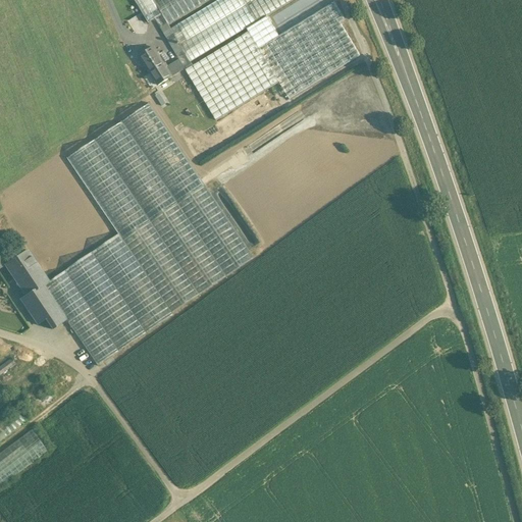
[(134,0),(149,23),(155,19),(163,34),(170,29),(168,25),(153,0),(134,0)]
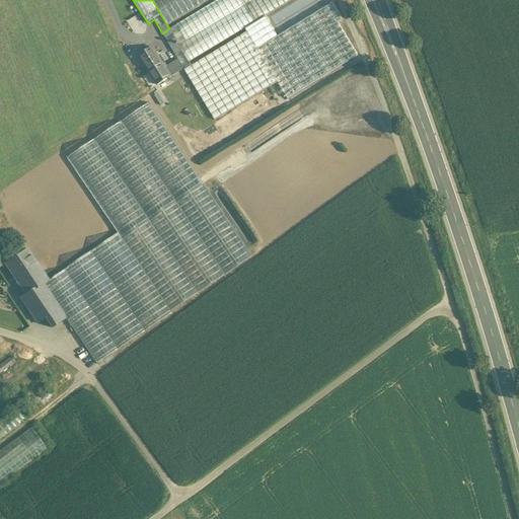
[(152,0),(167,25),(209,0),(152,0)]
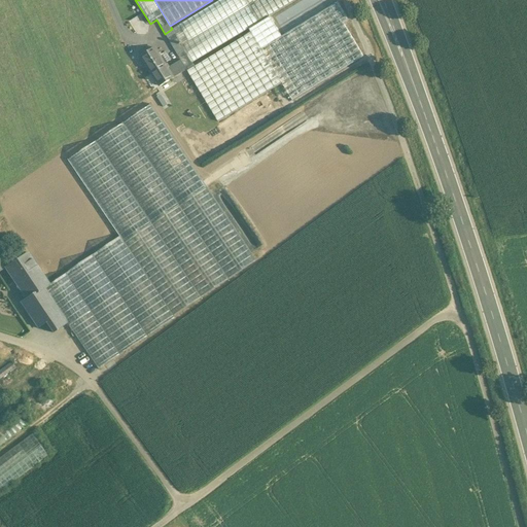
[(245,0),(219,0),(172,29),(181,45),(248,5),(245,0)]
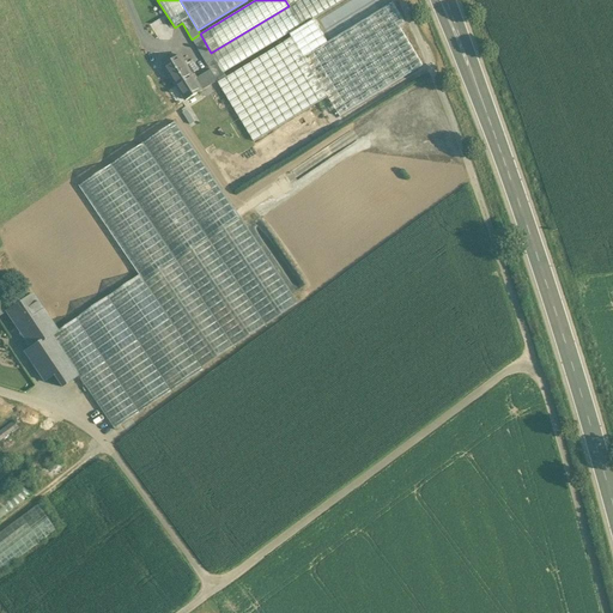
[(285,0),(289,6),(290,8),(301,26),(313,19),(345,0),(285,0)]
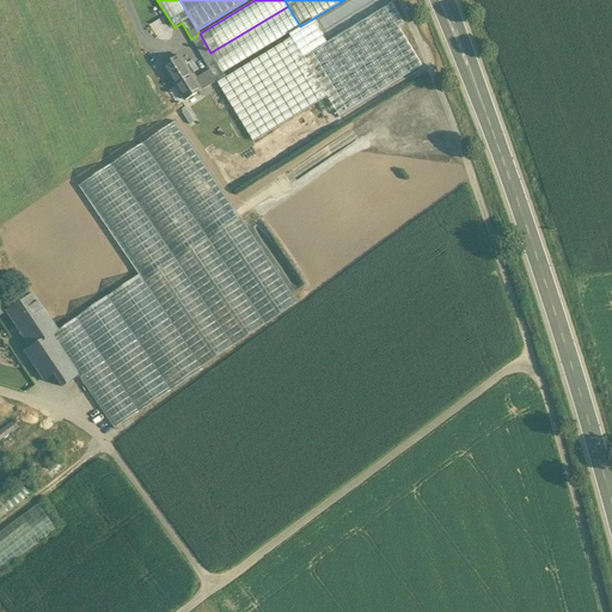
[(292,37),(226,78),(225,75),(219,80),(219,81),(218,83),(254,141),(328,97),(340,116),(422,66),(398,26),(404,24),(391,4),(326,43),(312,19),(300,26),(289,34),(292,37)]
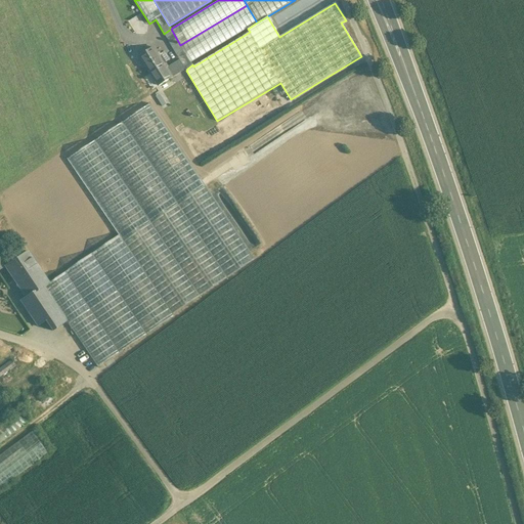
[(248,7),(182,47),(191,62),(248,29),(257,23),(248,7)]
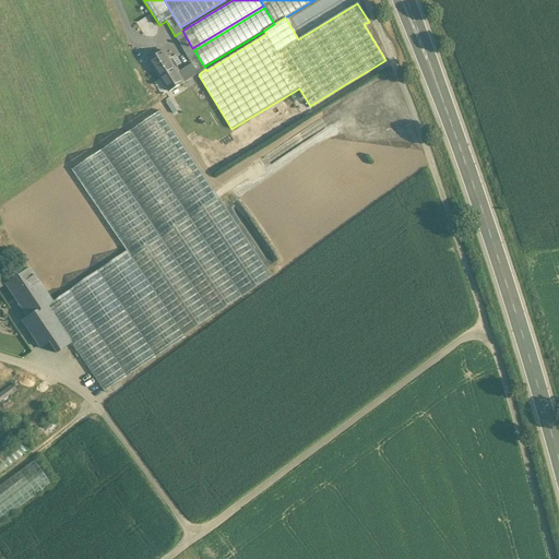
[(192,48),(182,31),(175,36),(192,64),(198,74),(200,73),(205,69),(204,67),(194,50),(192,48)]
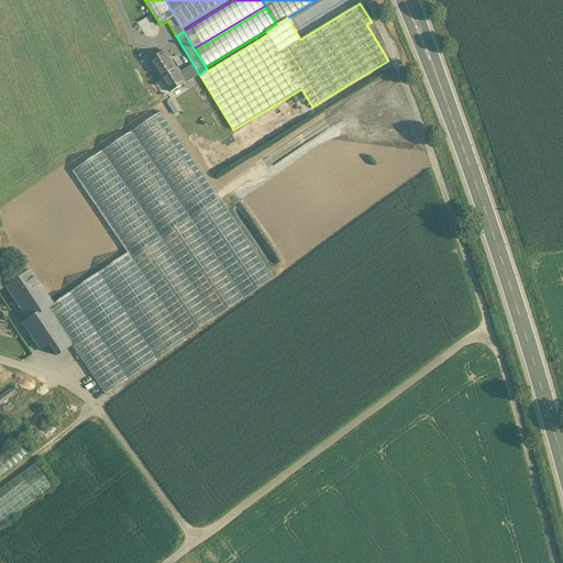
[(177,70),(165,52),(151,61),(163,79),(177,70)]
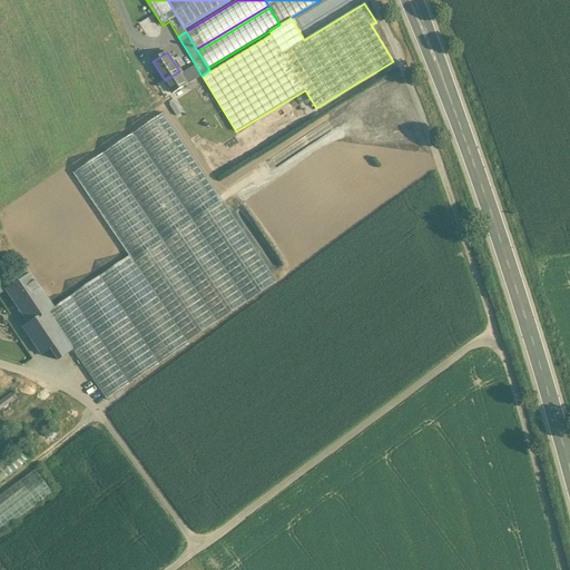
[(196,66),(182,75),(188,85),(202,76),(196,66)]
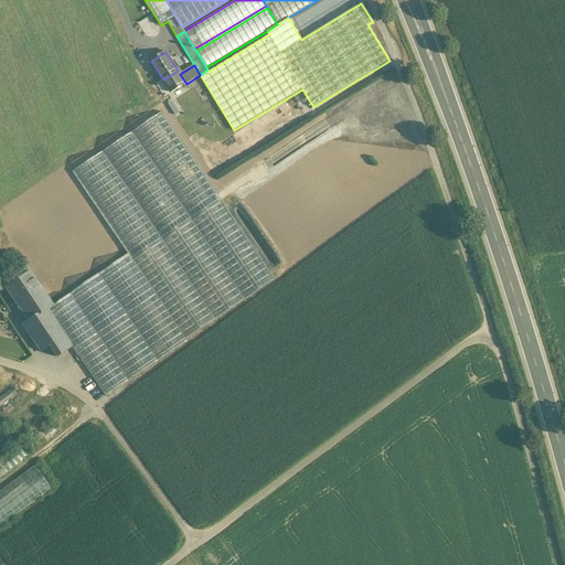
[(178,71),(163,80),(172,93),(187,84),(180,74),(178,70),(178,71)]
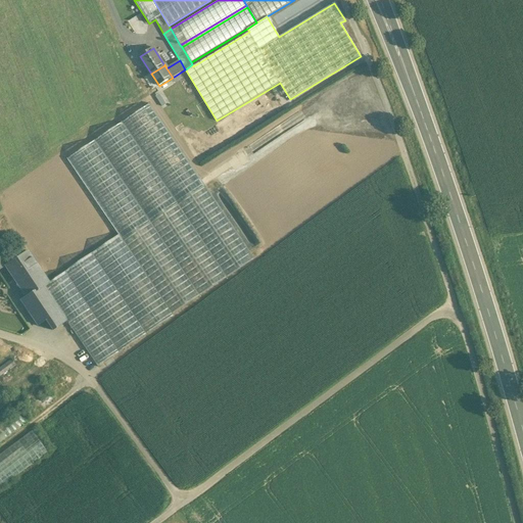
[(150,104),(67,158),(120,235),(124,241),(205,186),(150,104)]
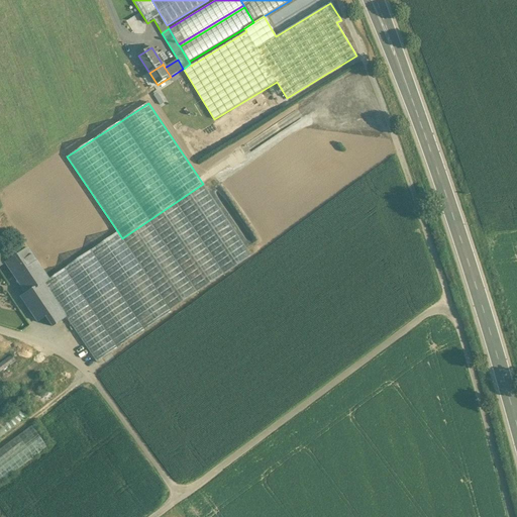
[(47,279),(42,283),(66,317),(68,320),(143,269),(171,310),(252,255),(203,184),(122,238),(118,232),(47,279)]
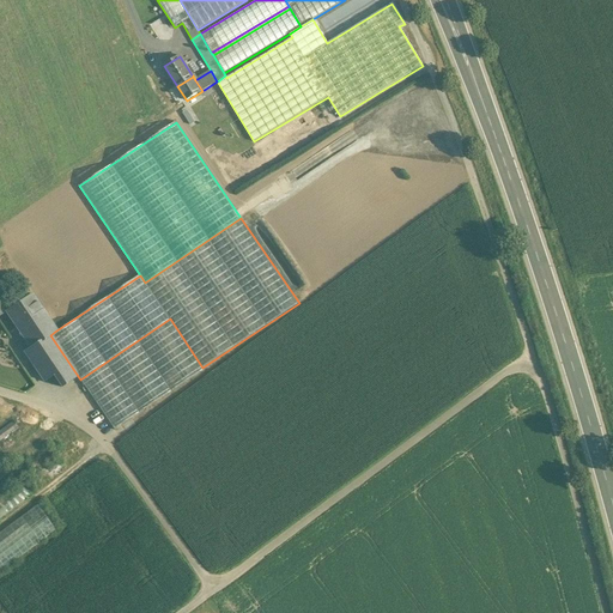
[(0,290),(0,315),(6,311),(12,308),(0,290)]
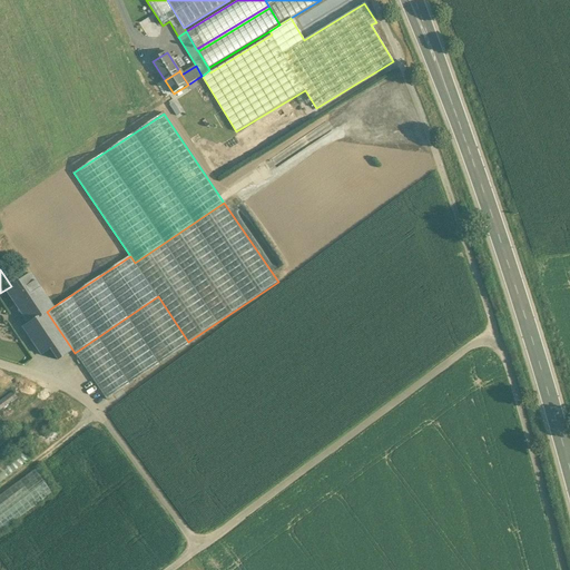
[(11,286),(6,290),(17,306),(41,291),(30,274),(11,286)]
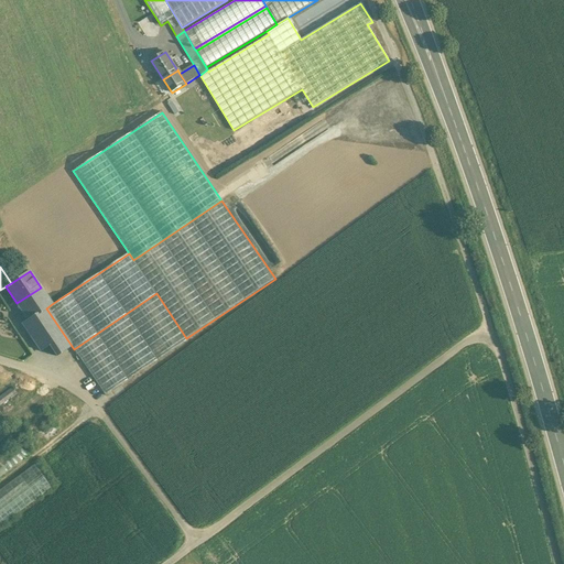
[(41,288),(17,303),(28,320),(29,321),(46,308),(52,304),(41,288)]
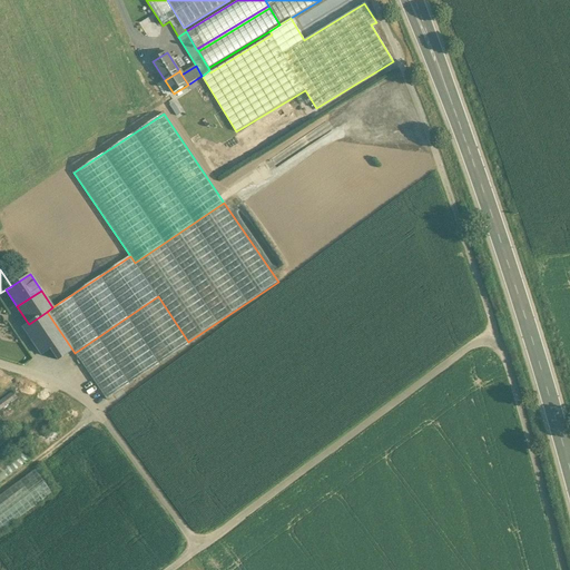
[(158,296),(75,353),(107,400),(190,344),(188,342),(158,296)]
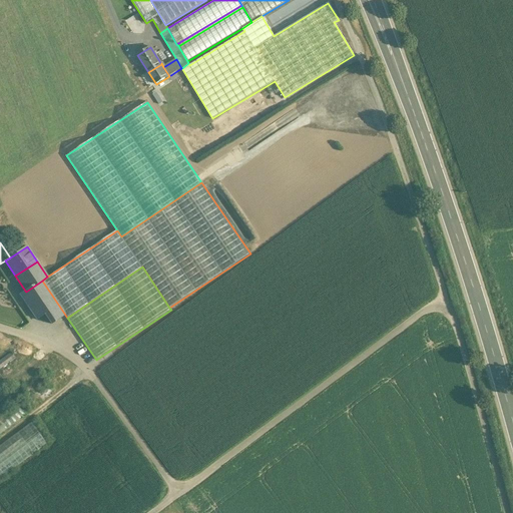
[(65,315),(42,281),(26,292),(25,291),(20,295),(37,319),(45,314),(52,324),(65,315)]
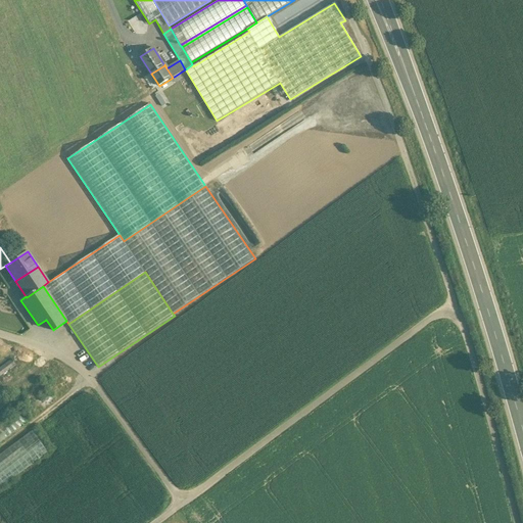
[(11,360),(0,367),(0,375),(15,365),(11,360)]
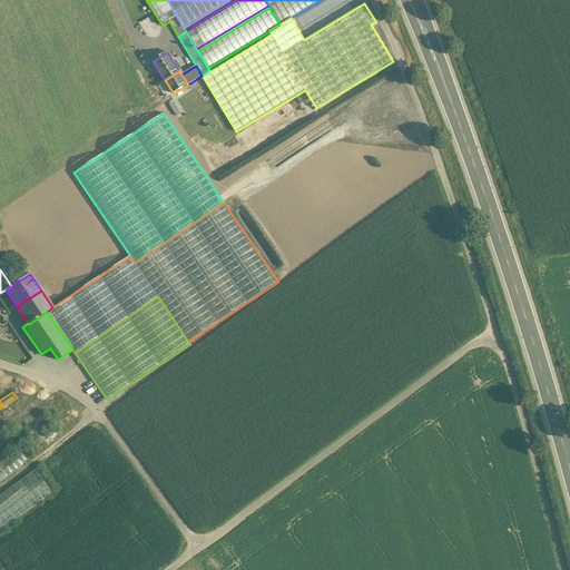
[(19,450),(0,463),(0,460),(18,448),(6,431),(0,434),(0,483),(29,462),(19,450)]
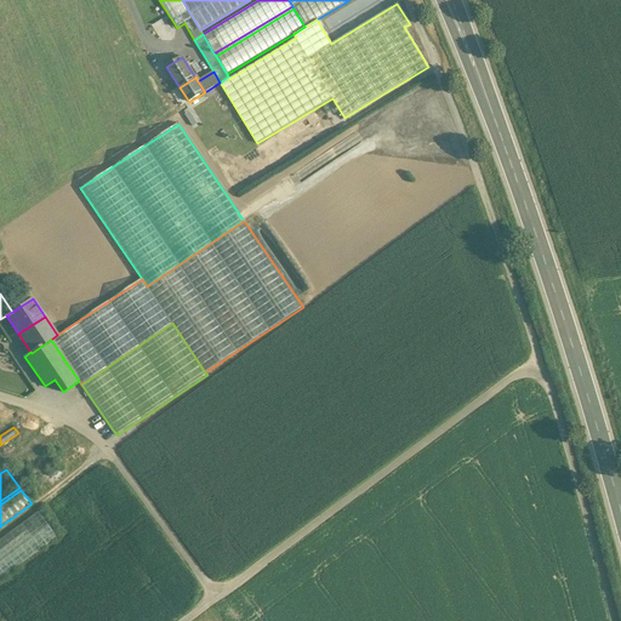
[(38,512),(0,539),(0,579),(56,536),(38,512)]
